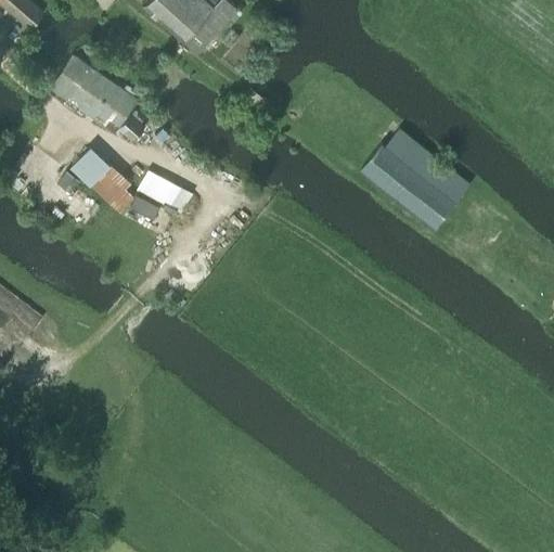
[(0,0),(0,4),(5,10),(5,9),(29,29),(42,12),(28,0),(0,0)]
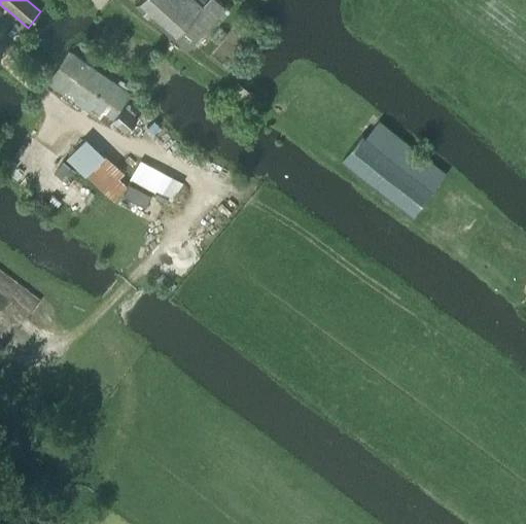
[(140,0),(135,6),(186,51),(224,8),(215,0),(140,0)]
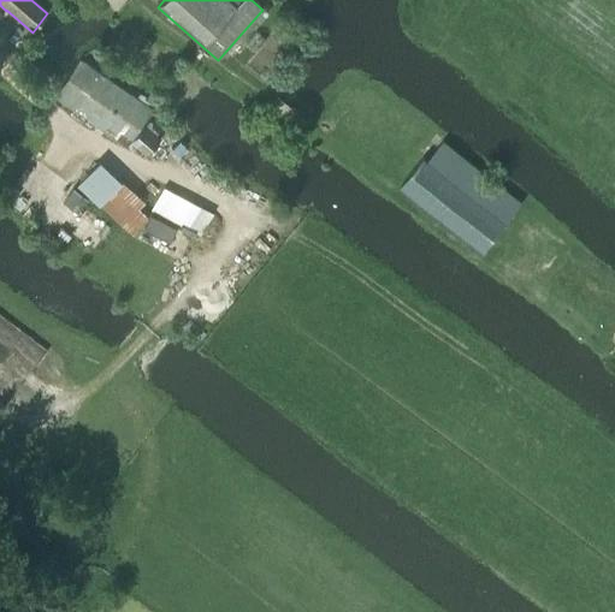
[(80,61),(54,97),(128,148),(153,112),(80,61)]
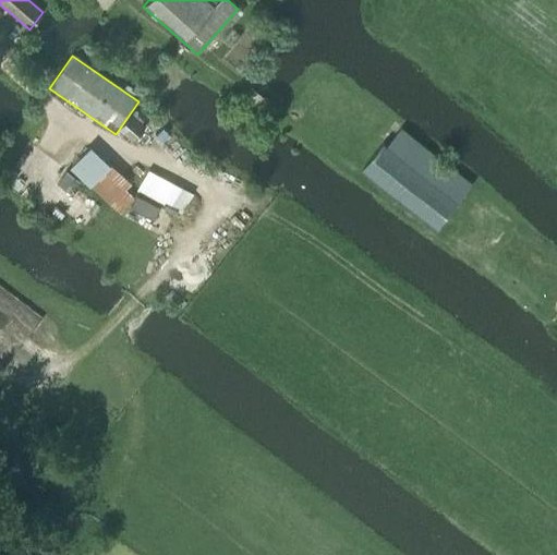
[(131,116),(119,130),(133,143),(145,128),(131,116)]
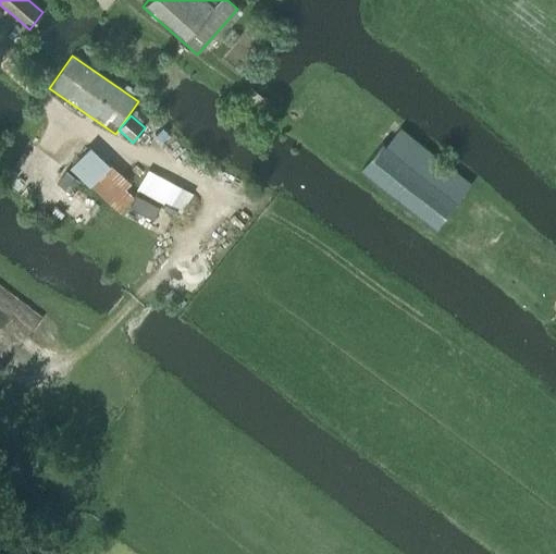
[(473,184),(400,128),(386,147),(383,145),(362,171),(437,230),(473,184)]
